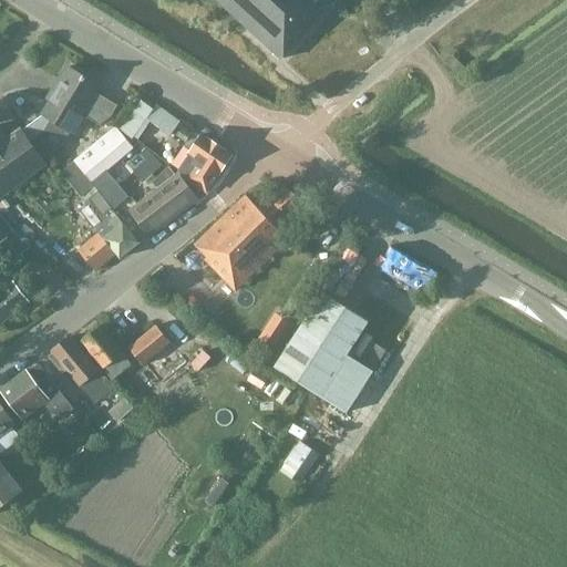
[(328,0),(213,0),(278,60),(332,3),(328,0)]
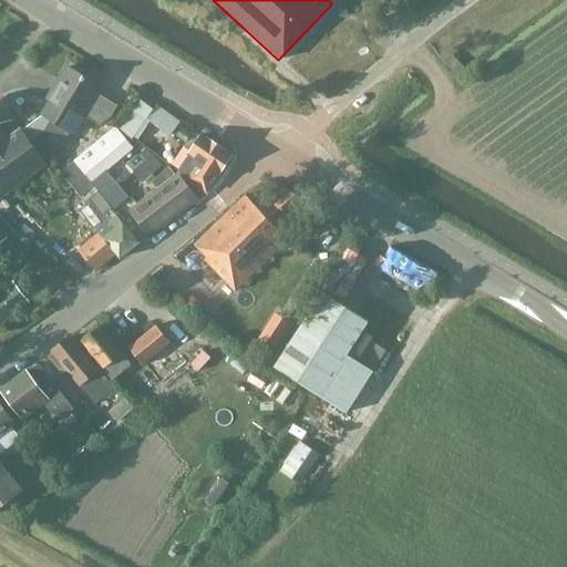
[(0,197),(45,164),(42,158),(60,144),(68,133),(71,135),(82,119),(80,116),(80,114),(94,92),(98,86),(65,66),(45,100),(50,103),(41,116),(49,121),(41,133),(28,144),(18,131),(6,140),(0,132),(0,197)]
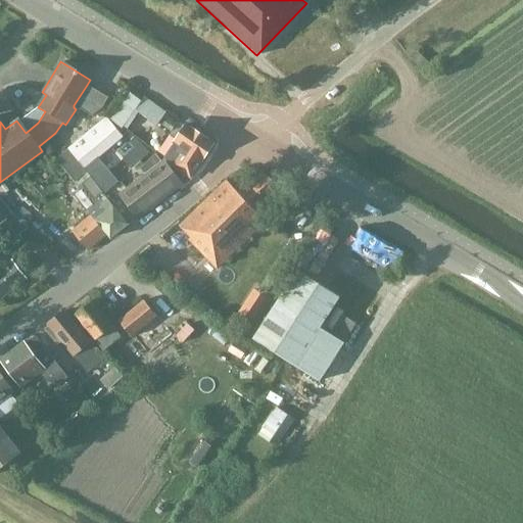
[(87,85),(74,105),(89,115),(99,108),(106,96),(87,85)]
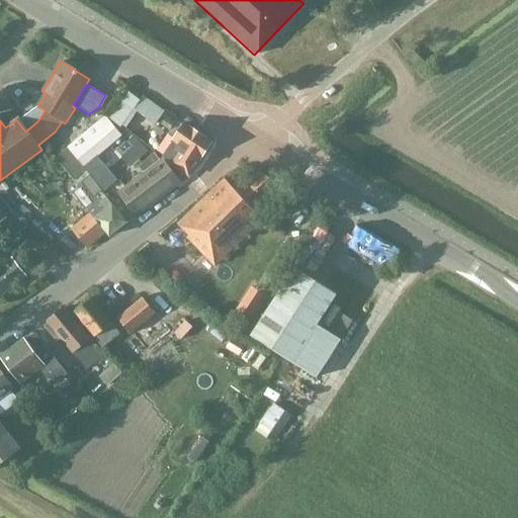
[(126,92),(107,119),(120,127),(122,124),(134,108),(154,123),(163,111),(142,95),(138,99),(126,92)]
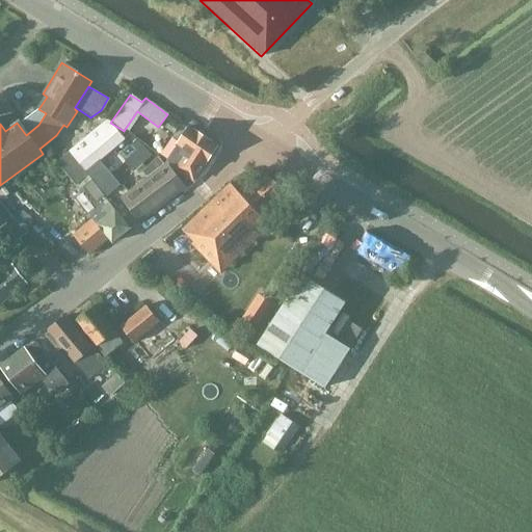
[(106,117),(68,151),(85,173),(125,139),(124,138),(126,136),(128,134),(124,131),(110,123),(106,117)]
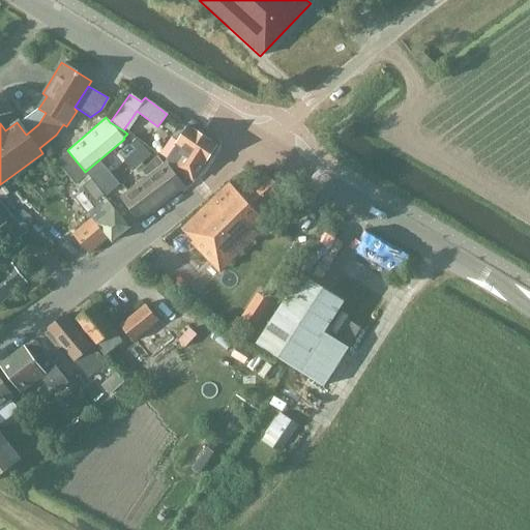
[(165,162),(168,164),(192,179),(214,144),(186,125),(165,162)]
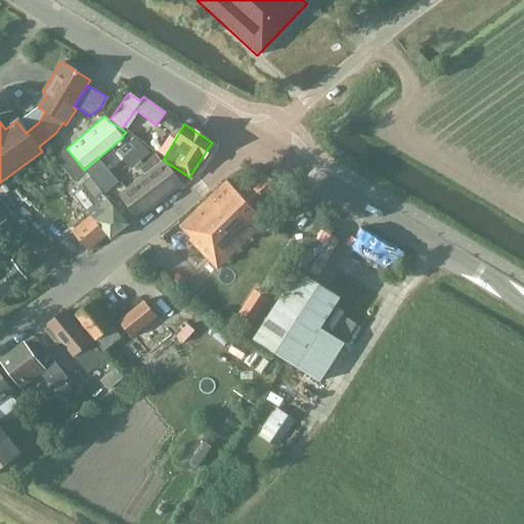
[(129,224),(84,170),(67,148),(54,160),(85,199),(80,204),(89,215),(70,231),(87,251),(105,235),(111,241),(129,224)]
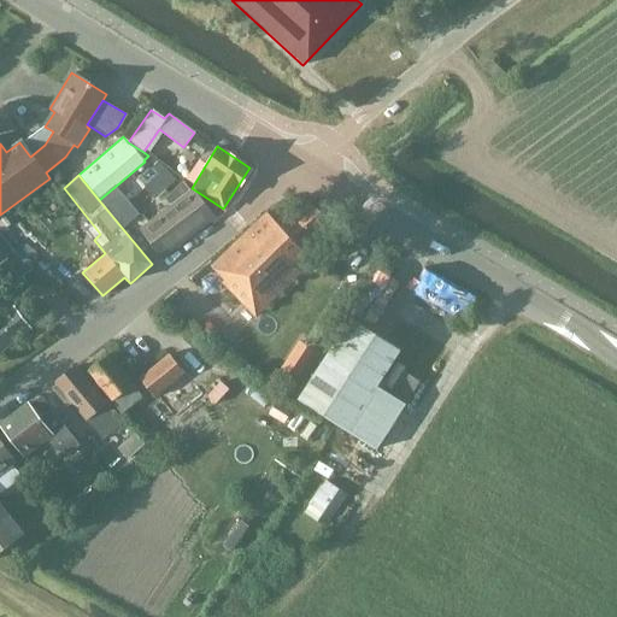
[(160,258),(216,217),(182,180),(181,181),(164,198),(169,205),(139,228),(160,258)]
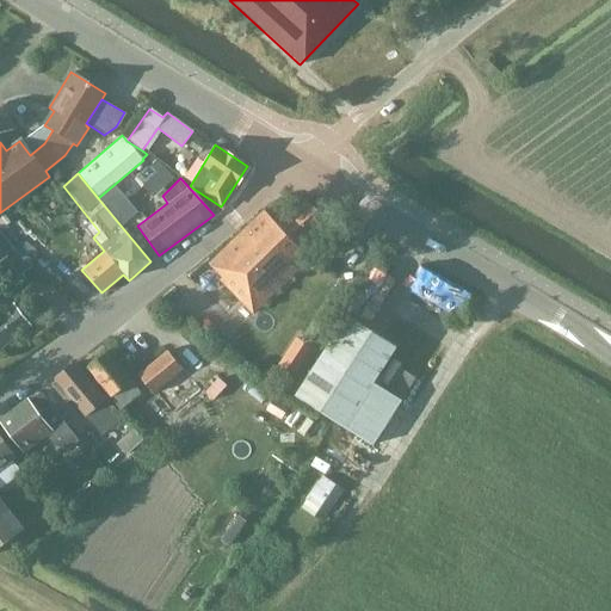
[(218,277),(217,278),(252,314),(309,258),(300,246),(328,217),(302,197),(276,223),(261,208),(207,261),(218,277)]
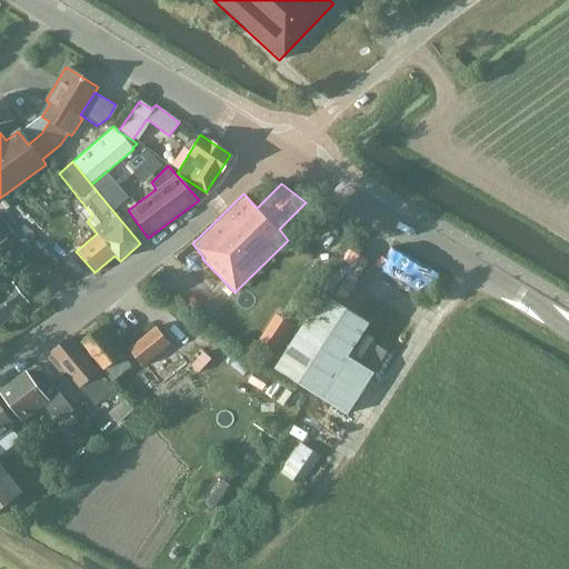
[(56,229),(48,238),(61,250),(69,242),(56,229)]
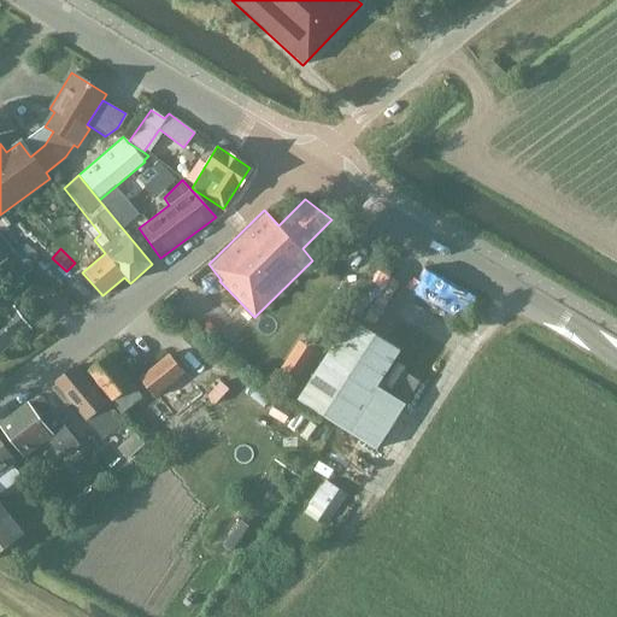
[(15,311),(3,294),(0,295),(0,351),(29,329),(23,321),(28,316),(21,306),(15,311)]
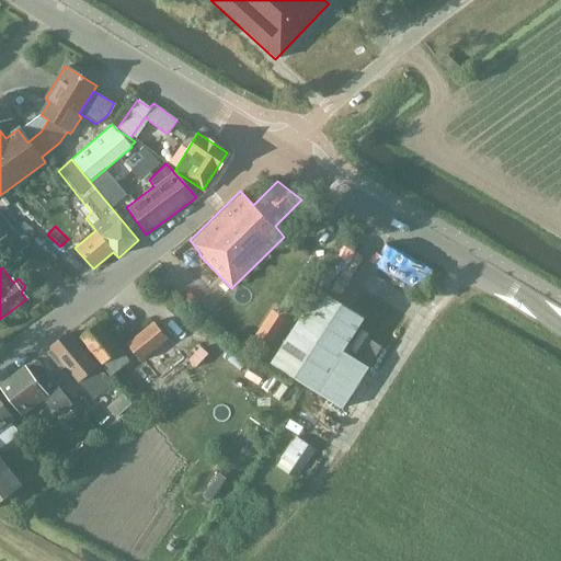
[(363,318),(317,288),(268,362),(342,409),(368,367),(342,351),(363,318)]
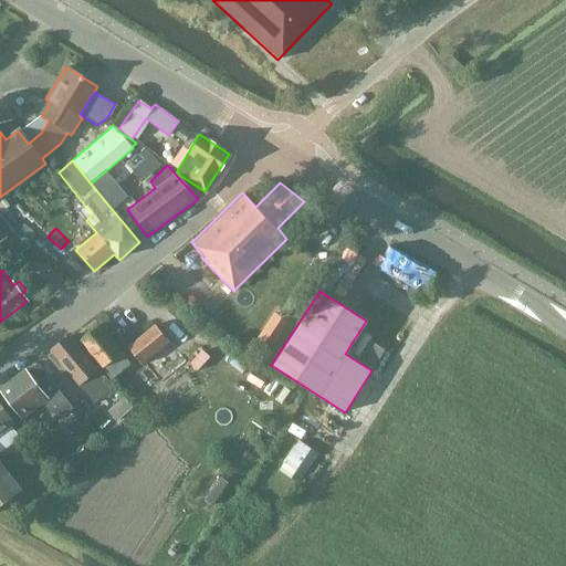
[(140,365),(144,362),(156,377),(181,356),(154,323),(126,346),(140,365)]
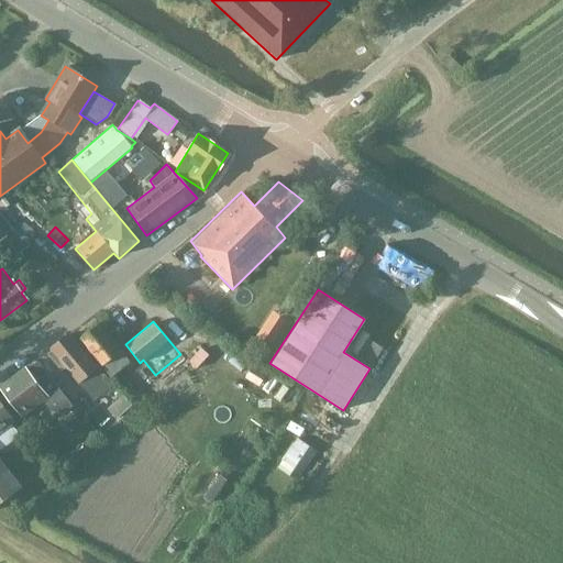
[(109,376),(129,362),(120,351),(99,323),(78,340),(101,365),(109,376)]
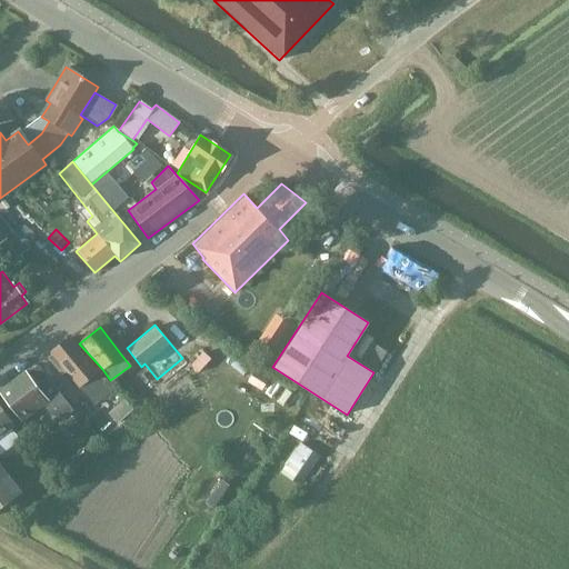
[(51,353),(50,355),(48,358),(62,375),(63,372),(78,388),(95,406),(112,390),(69,339),(50,352),(51,353)]
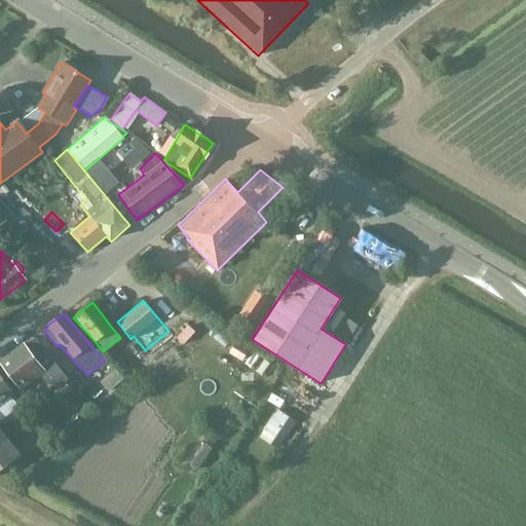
[(343,316),(333,333),(347,340),(357,325),(343,316)]
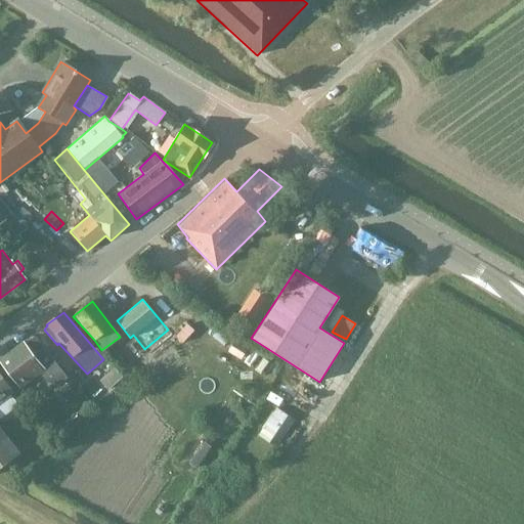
[(0,358),(0,363),(17,387),(18,388),(38,373),(43,380),(56,385),(66,378),(41,345),(34,336),(25,344),(23,342),(0,358)]
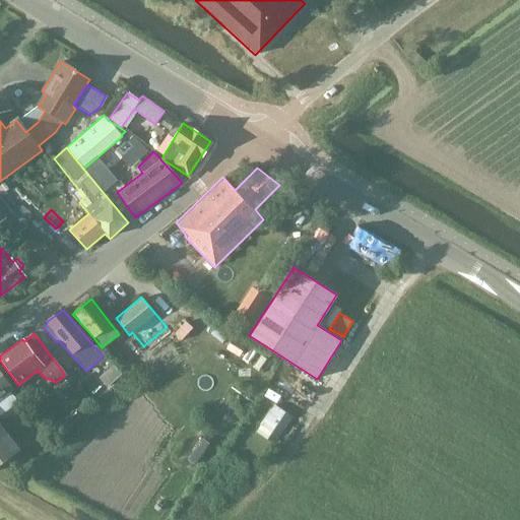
[(120,374),(112,365),(99,377),(107,387),(120,374)]
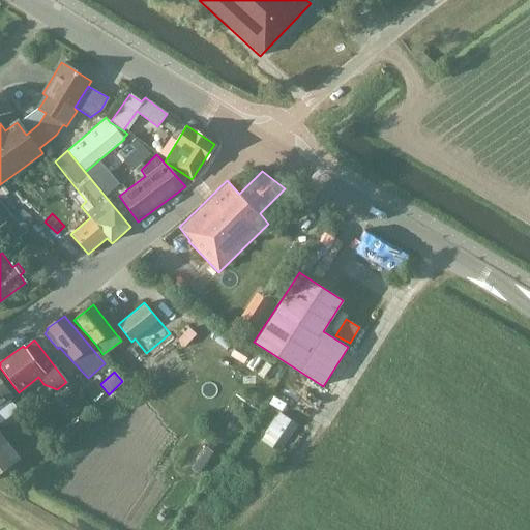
[(0,378),(0,406),(13,395),(0,378)]
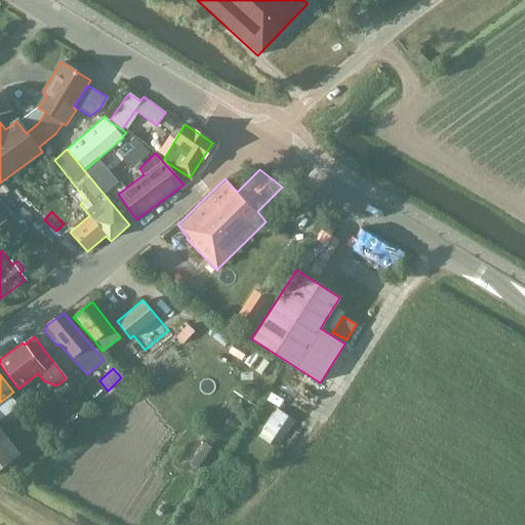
[(275,408),(257,436),(277,448),(295,421),(275,408)]
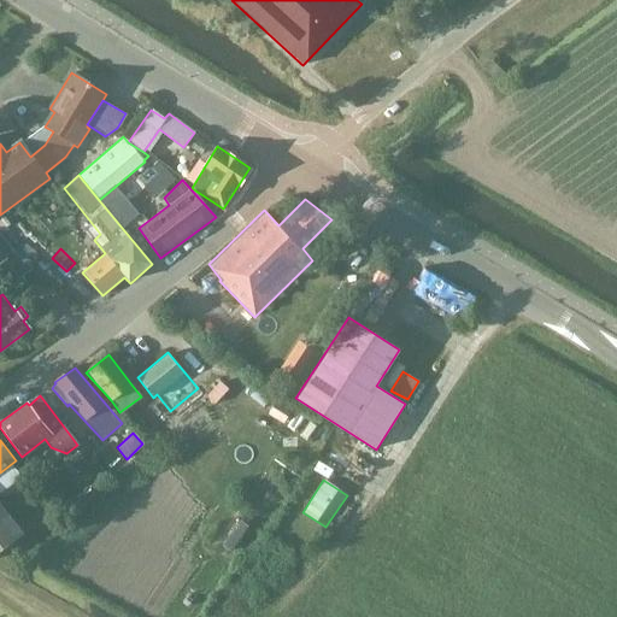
[(0,550),(23,534),(0,503),(0,550)]
